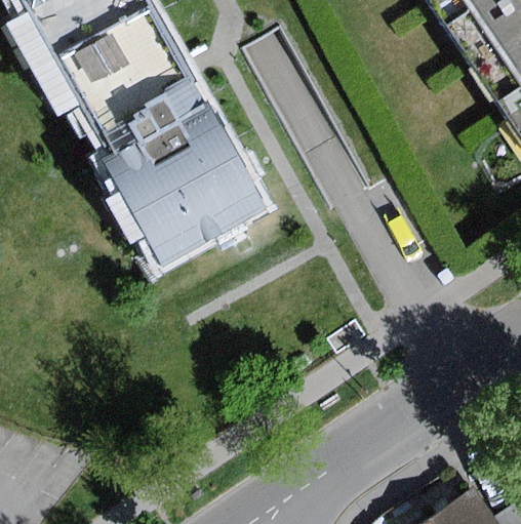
[(30,0),(34,8),(58,53),(151,3),(149,0),(30,0)]
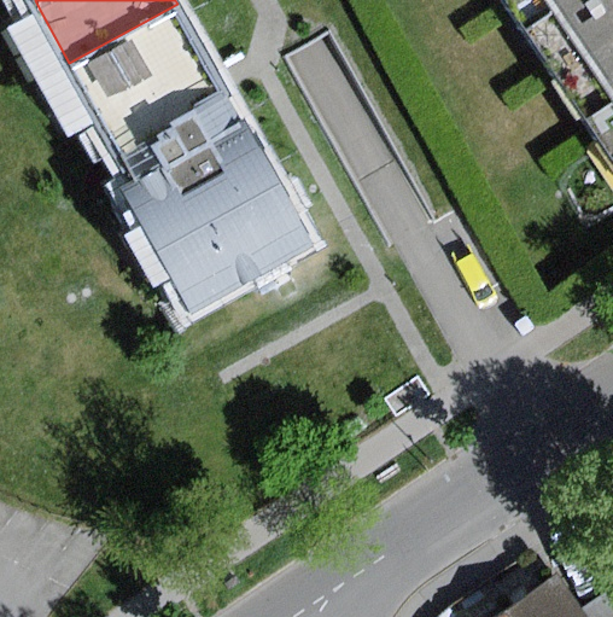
[(507,0),(612,155),(612,0),(507,0)]
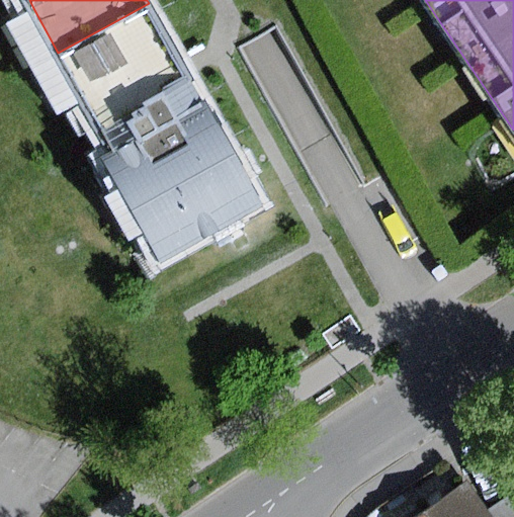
[(186,71),(149,3),(58,53),(83,99),(110,149),(98,156),(116,189),(103,196),(129,243),(143,235),(157,261),(260,205),(186,71)]
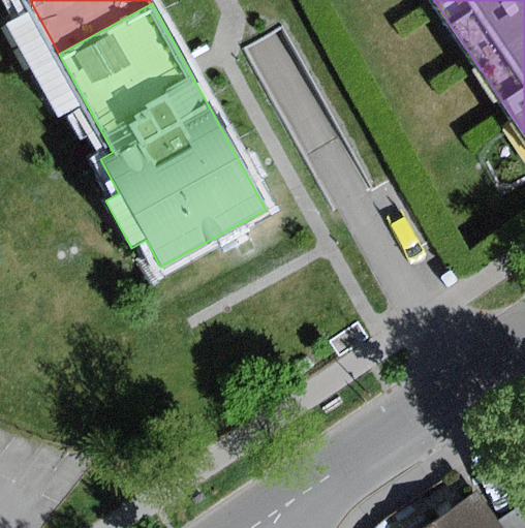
[(59,54),(34,8),(7,23),(58,116),(85,101),(59,54)]
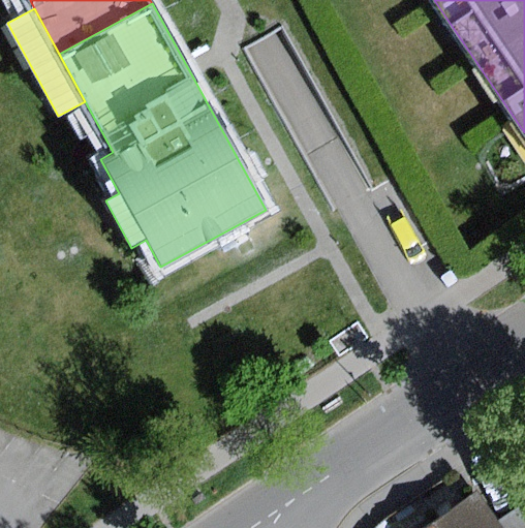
[(503,527),(499,522),(482,494),(430,527),(503,527)]
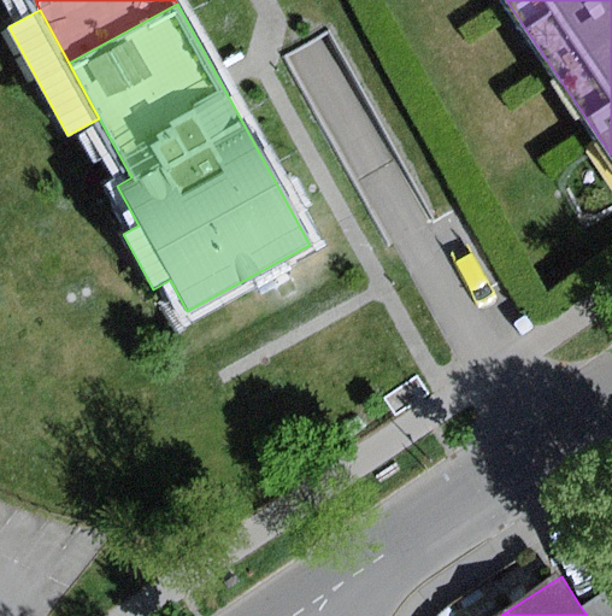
[(611,590),(582,609),(587,615),(611,615),(611,590)]
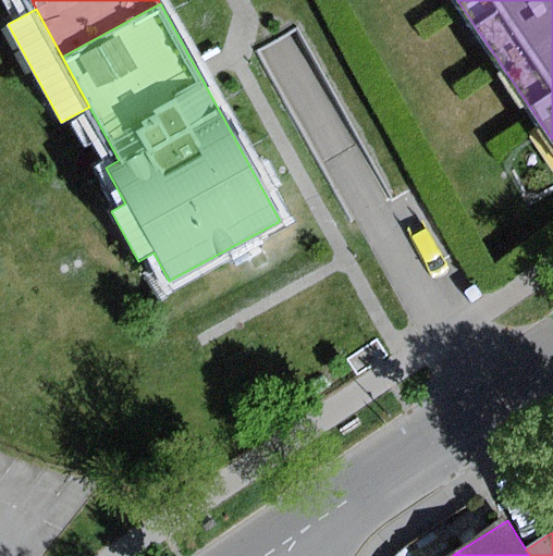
All buildings are outlined.
